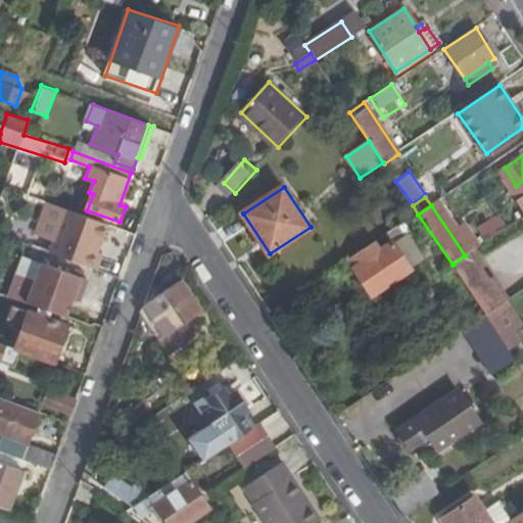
[(107,224),(65,208),(50,252),(97,270),(102,254),(97,252),(107,224)]
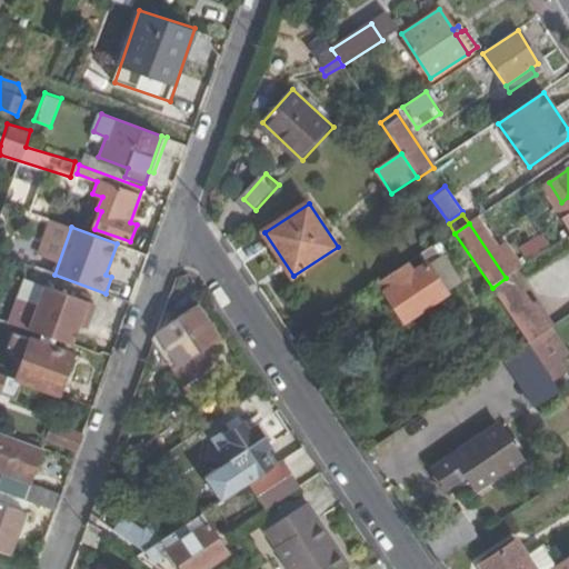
[(516,246),(527,262),(551,246),(540,229),(516,246)]
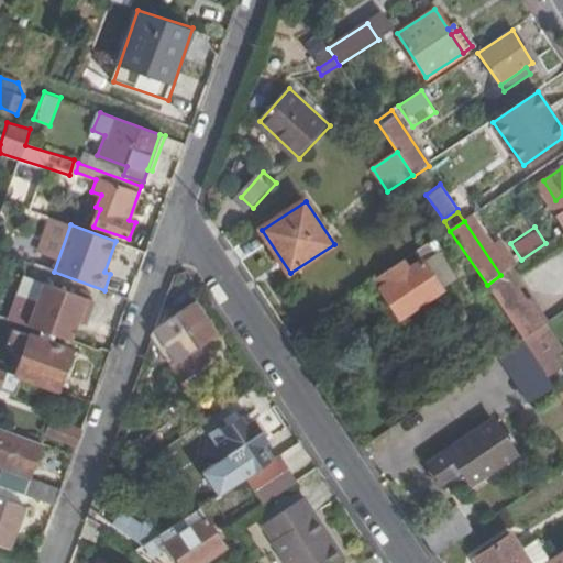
[(427,256),(445,285),(456,278),(437,250),(427,256)]
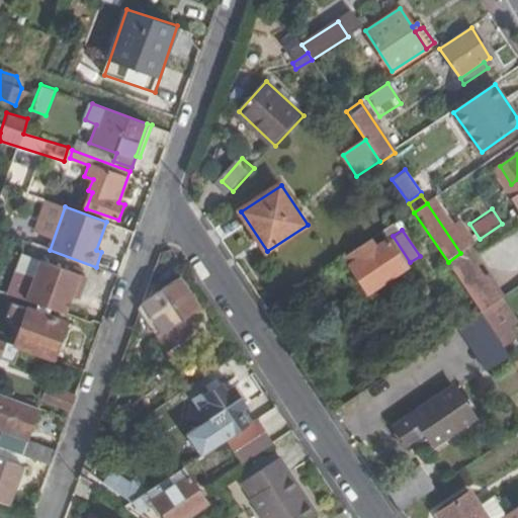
[(372,240),(345,257),(373,300),(413,275),(390,242),(378,250),(372,240)]
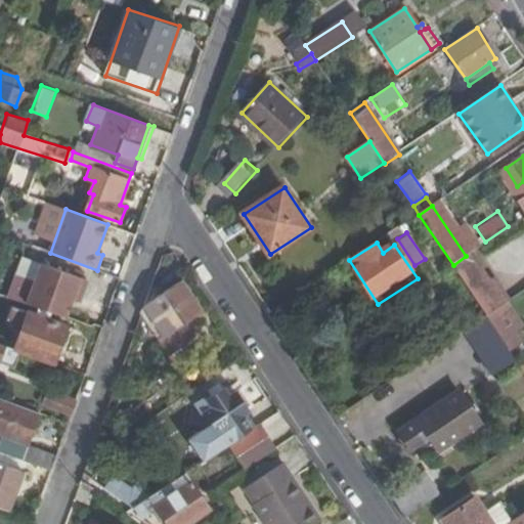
[(470,254),(466,256),(453,265),(487,316),(507,304),(509,303),(491,273),(484,277),(470,254)]
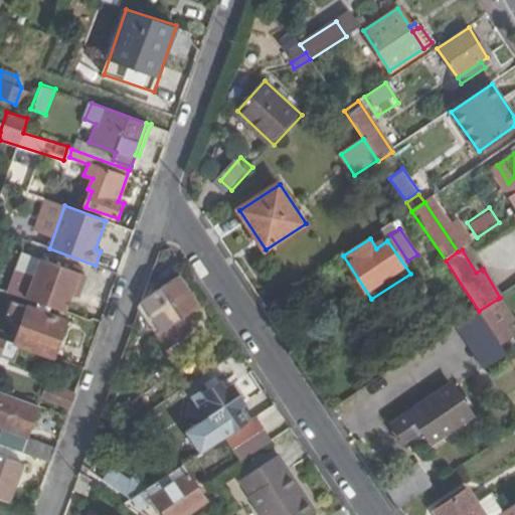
[(87,277),(22,256),(10,295),(67,313),(72,295),(79,297),(87,277)]
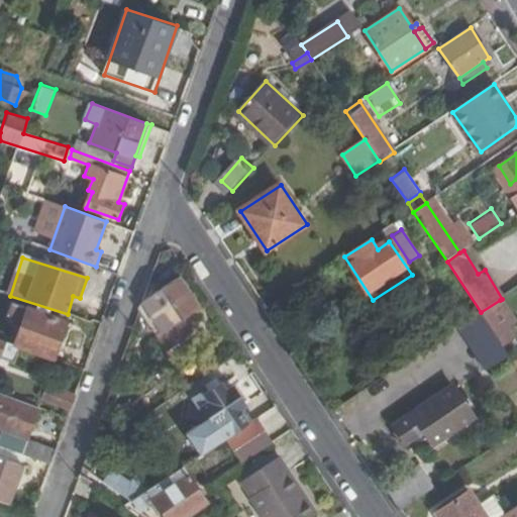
[(158,302),(148,288),(142,304),(173,348),(196,331),(186,316),(199,308),(183,285),(158,302)]
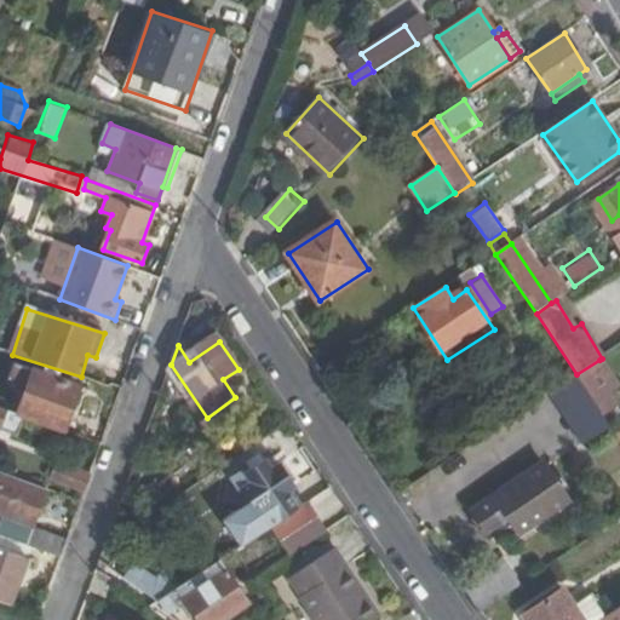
[(577,374),(601,411),(612,402),(609,396),(618,389),(600,360),(577,374)]
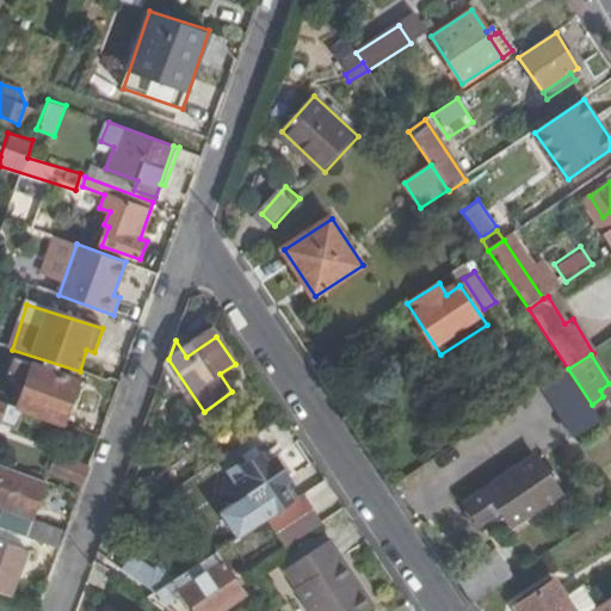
[(26,411),(65,425),(79,383),(14,358),(8,374),(28,381),(18,407),(26,411)]
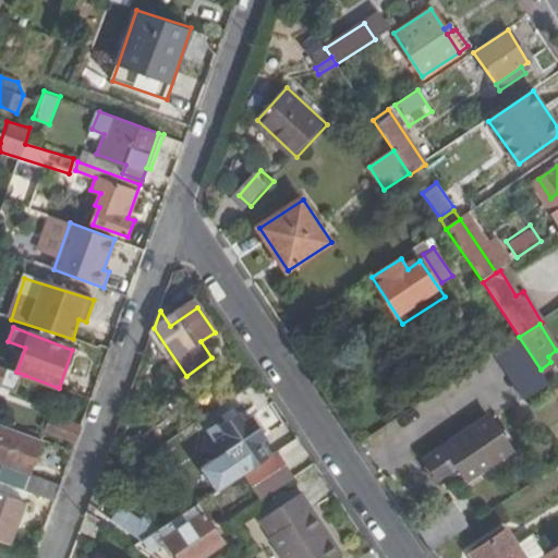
[(483,348),(488,358),(502,348),(497,338),(483,348)]
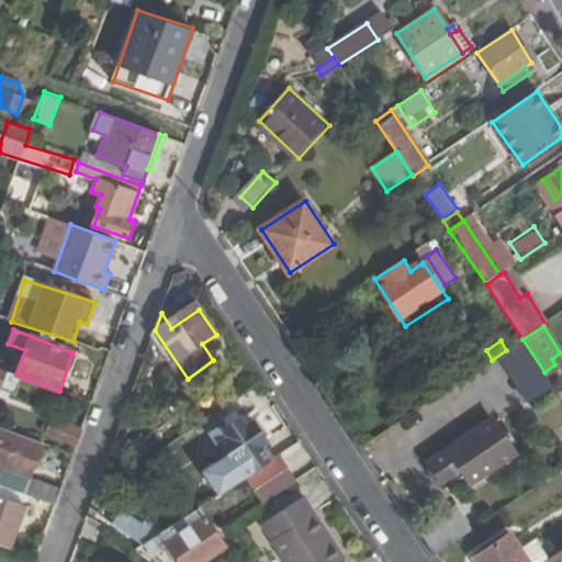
[(24,378),(17,374),(0,368),(0,388),(19,394),(24,378)]
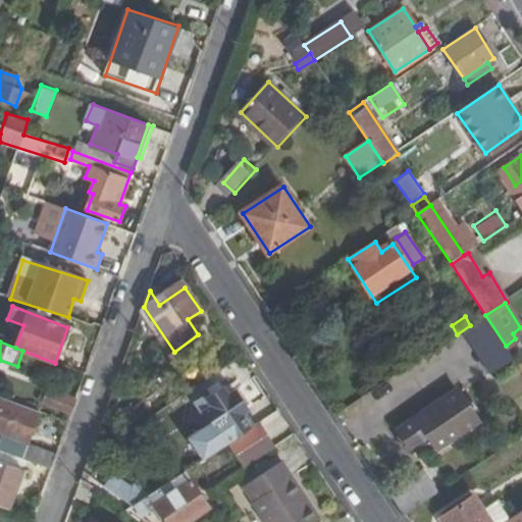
[(247,413),(250,411),(237,390),(229,396),(224,388),(207,401),(205,398),(197,403),(205,414),(208,413),(215,423),(191,439),(205,460),(222,449),(229,444),(255,426),(247,413)]
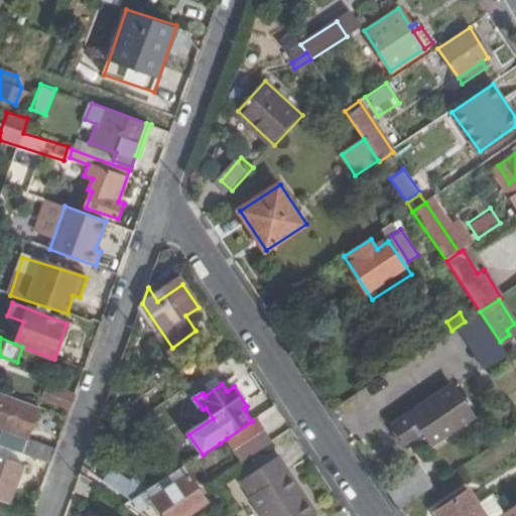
[(475,414),(454,384),(395,423),(408,443),(426,431),(434,443),(475,414)]
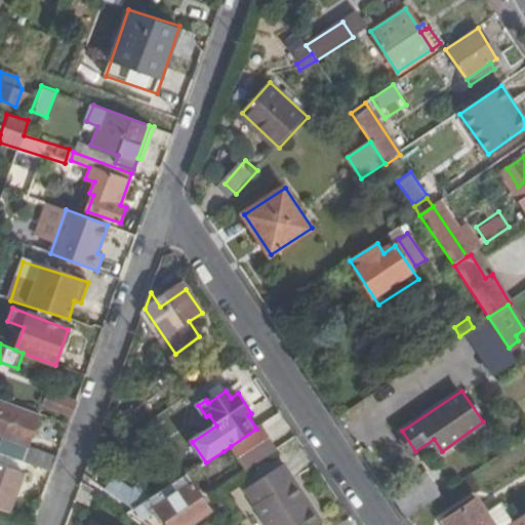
[(44,403),(73,414),(77,402),(47,392),(44,403)]
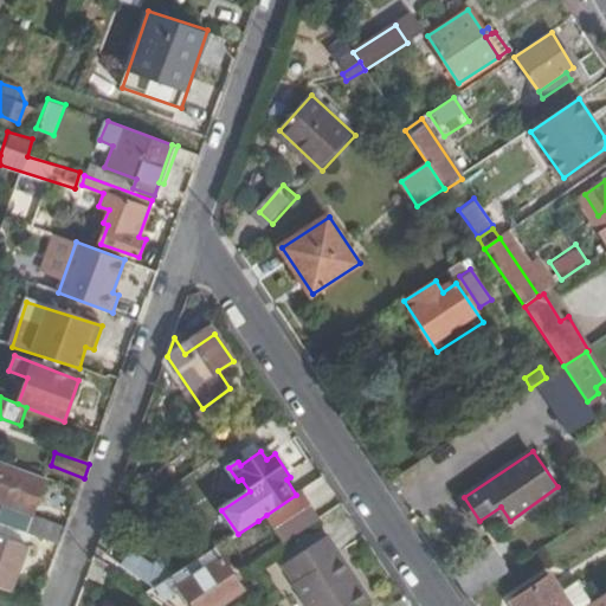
[(36,507),(46,477),(1,461),(0,462),(0,478),(1,479),(0,483),(0,500),(11,504),(14,497),(36,507)]
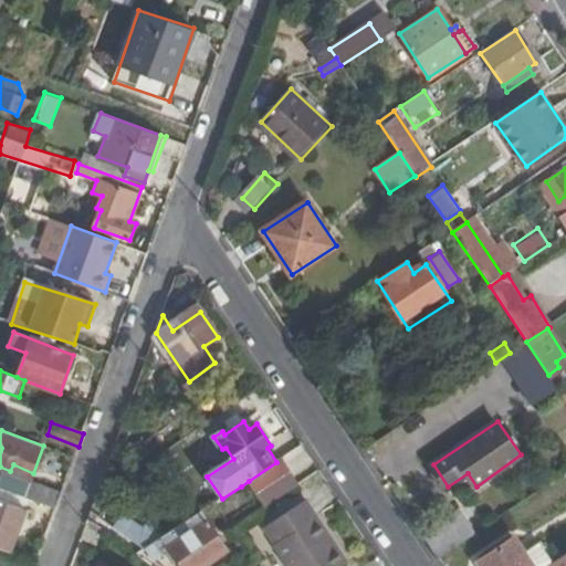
[(257,513),(297,486),(281,460),(249,481),(241,486),(257,513)]
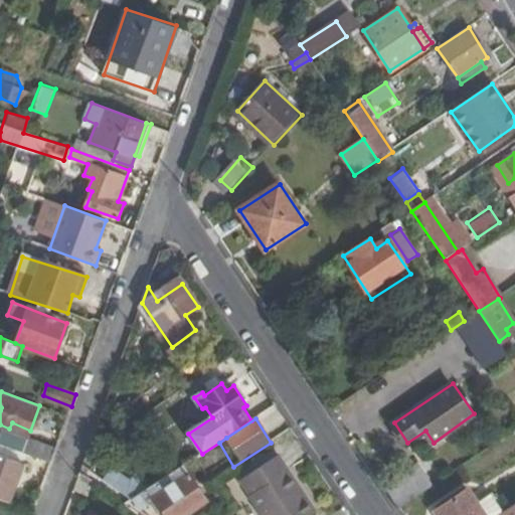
[(0,439),(0,444),(51,463),(56,449),(4,430),(0,439)]
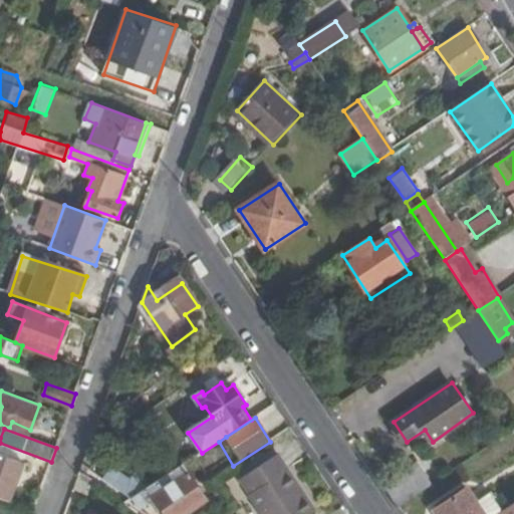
[(0,497),(10,501),(25,465),(0,455),(0,497)]
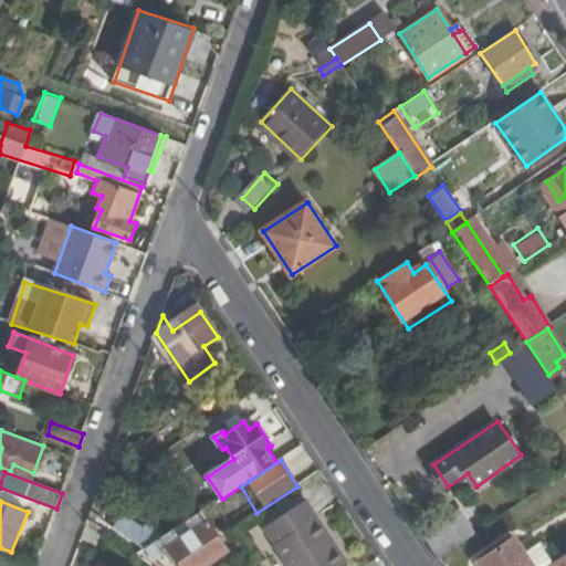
[(287,565),(342,565),(332,549),(337,545),(306,501),(265,528),(274,541),(272,543),(287,565)]
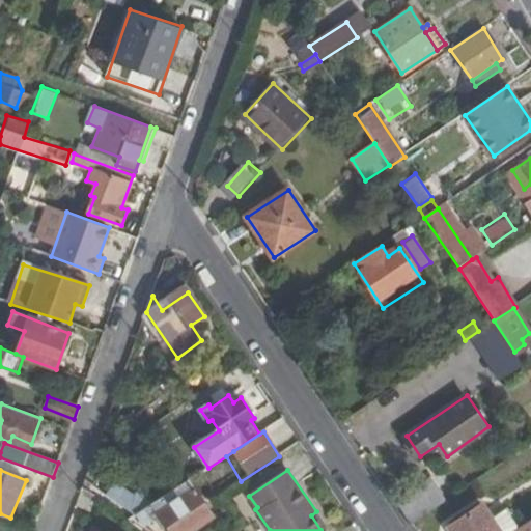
[(113,478),(104,495),(132,511),(141,495),(113,478)]
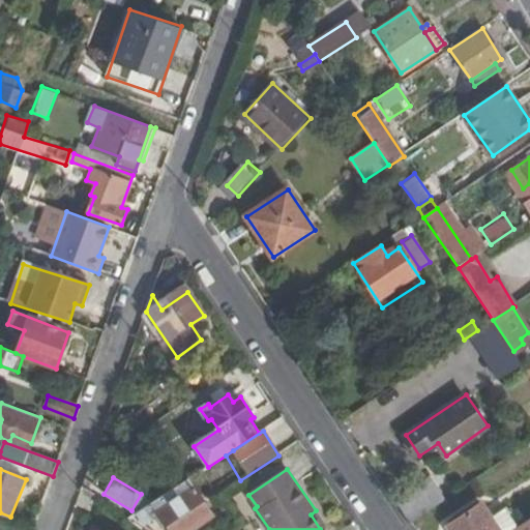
[(189,480),(136,516),(129,521),(141,529),(160,517),(170,529),(188,529),(212,513),(189,480)]
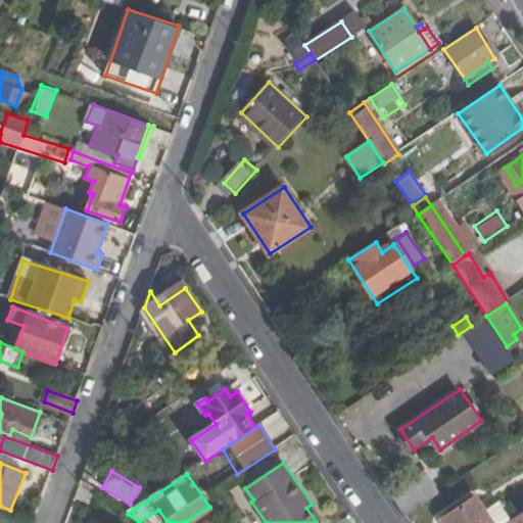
[(442,520),(444,522),(506,522),(509,522),(512,520),(500,503),(485,512),(476,498),(442,520)]
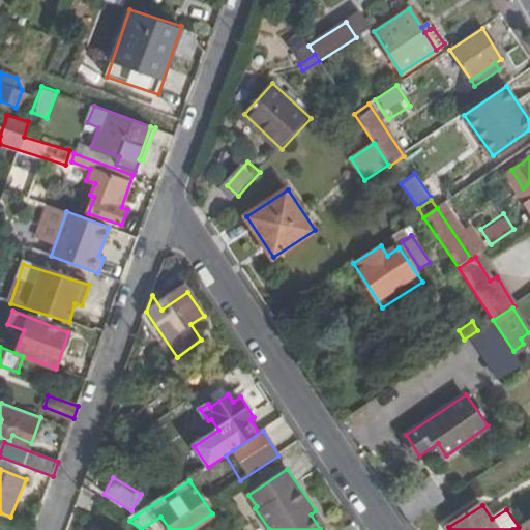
[(311,514),(320,529),(322,529),(327,527),(316,510),(311,514)]
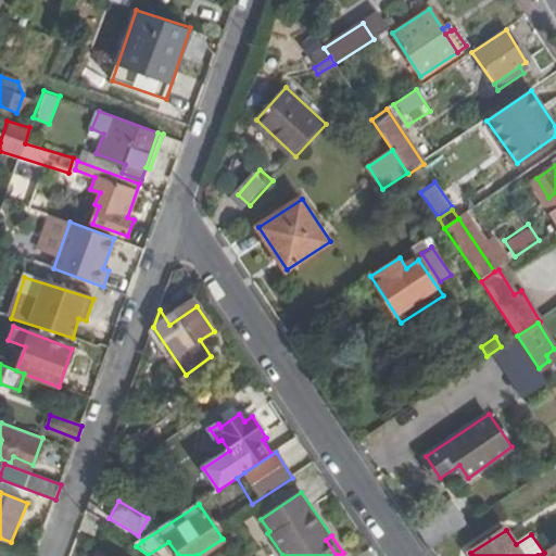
[(555,555),(555,544),(544,553),(541,555),(555,555)]
